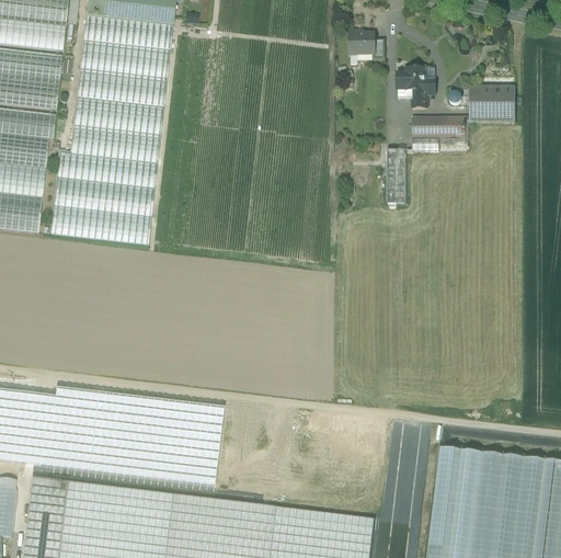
[(0,0),(0,13),(66,21),(68,0),(0,0)]
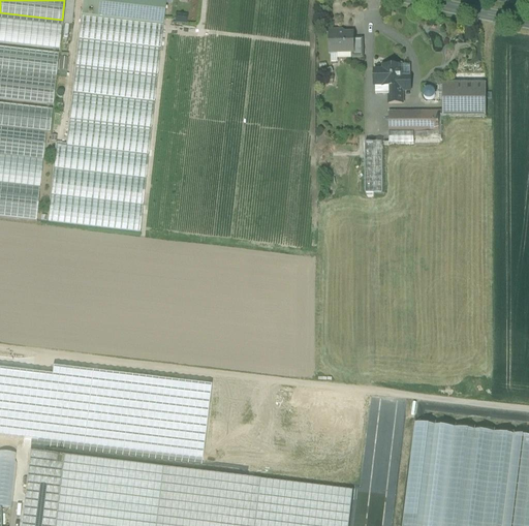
[(82,0),(81,13),(162,23),(163,23),(165,0),(82,0)]
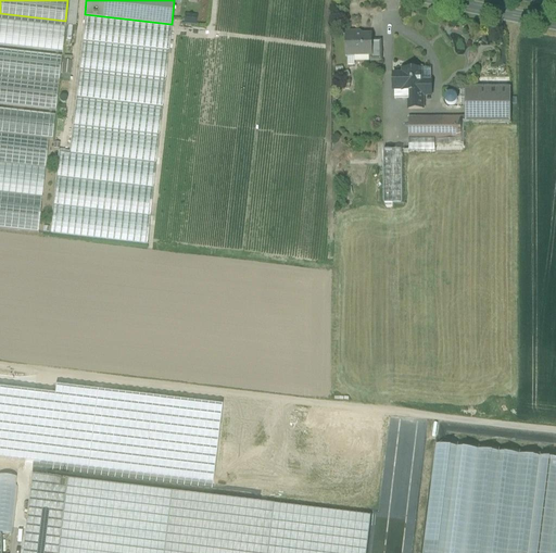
[(200,15),(179,12),(178,21),(200,23),(200,15)]
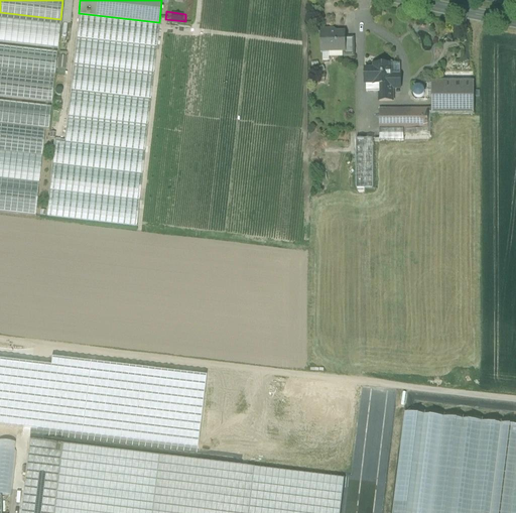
[(158,22),(79,13),(77,35),(156,44),(158,22)]
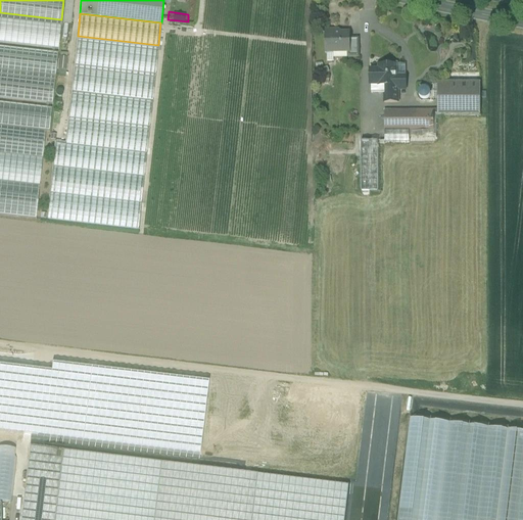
[(60,24),(0,15),(0,40),(58,47),(60,24)]
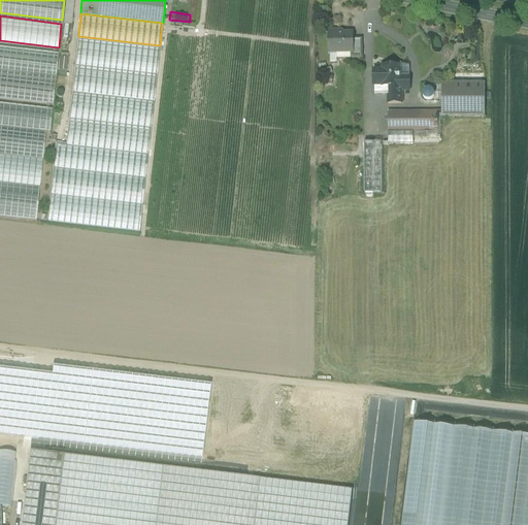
[(341,30),(338,27),(329,27),(329,50),(330,50),(337,48),(352,48),(353,48),(353,36),(353,29),(341,30)]
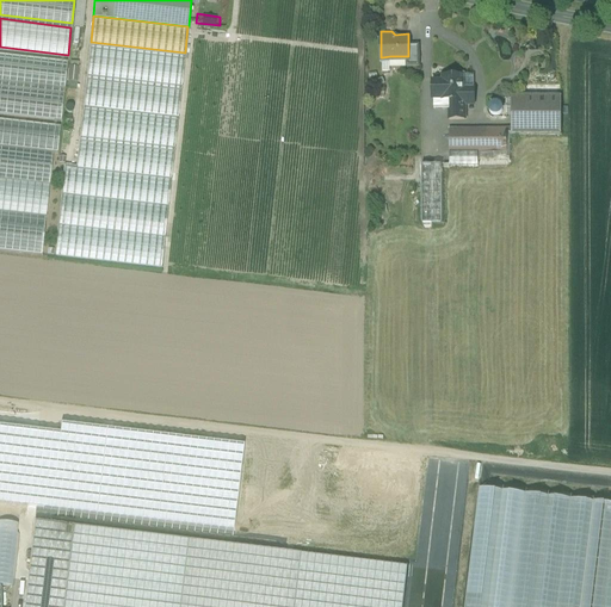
[(419,42),(408,42),(408,56),(407,56),(407,63),(419,63),(419,42)]
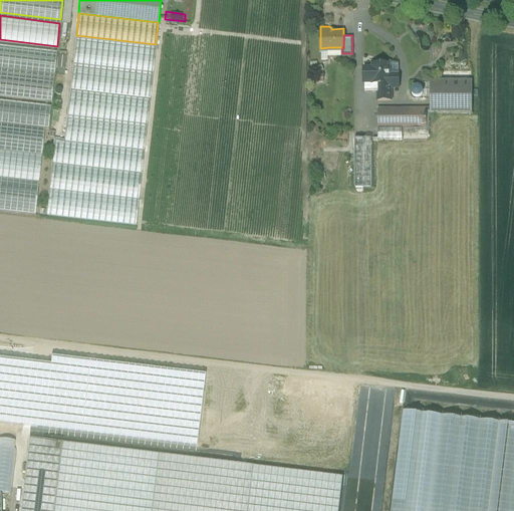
[(155,48),(75,39),(73,61),(153,70),(155,48)]
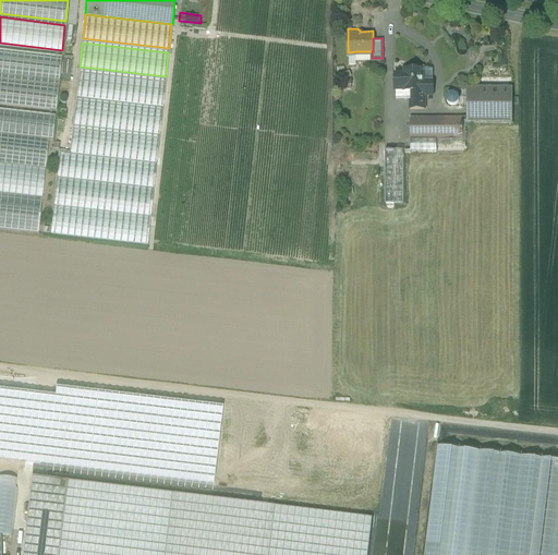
[(61,53),(0,46),(0,71),(59,79),(61,53)]
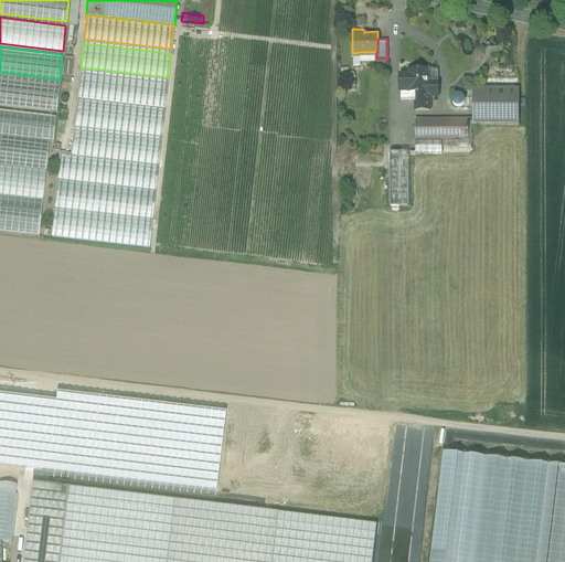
[(427,80),(427,69),(408,69),(408,72),(400,72),(400,89),(409,89),(413,89),(415,89),(415,91),(415,94),(415,96),(429,96),(429,94),(438,94),(438,80),(427,80)]
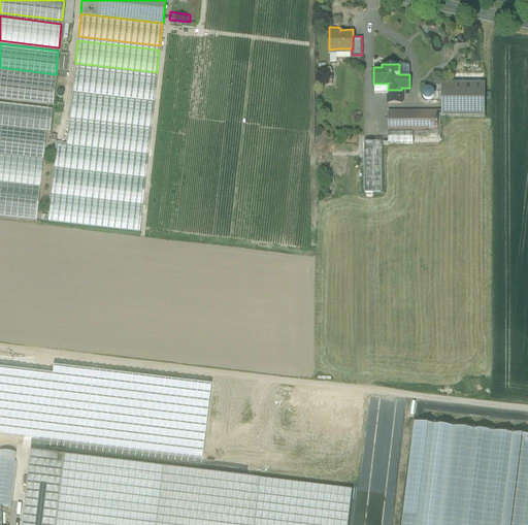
[(157,75),(74,65),(72,90),(154,100),(157,75)]
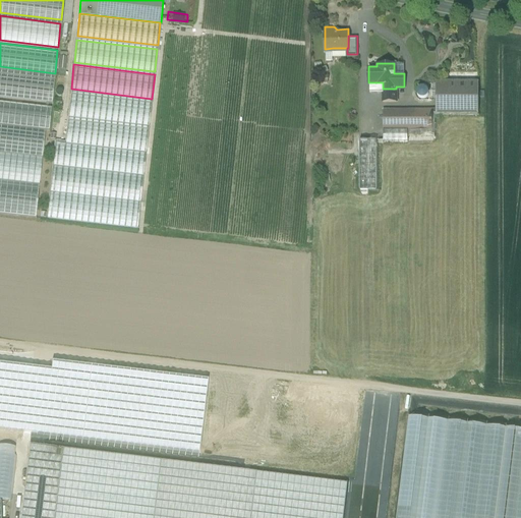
[(54,77),(0,71),(0,95),(52,101),(54,77)]
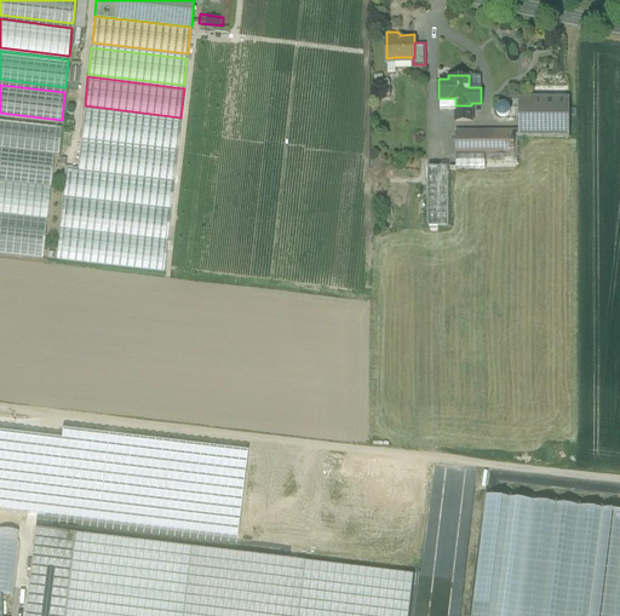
[(564,85),(530,85),(530,95),(564,95),(564,85)]
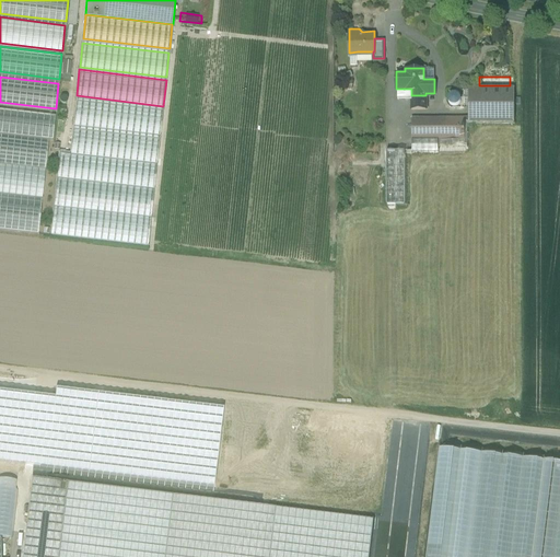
[(468,85),(468,115),(464,116),(464,120),(514,120),(514,85),(510,85),(479,85),(468,85)]
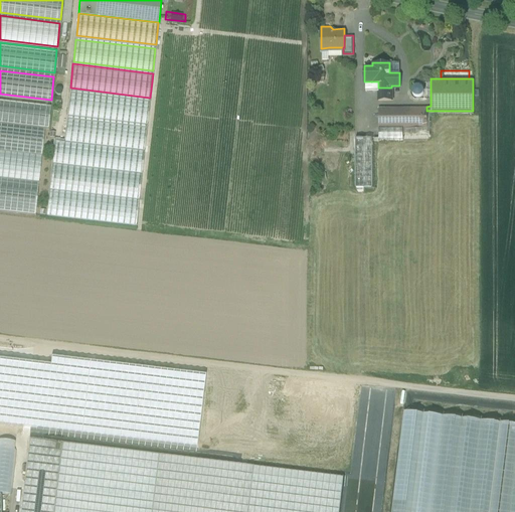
[(426,80),(408,80),(408,99),(426,99),(426,80)]
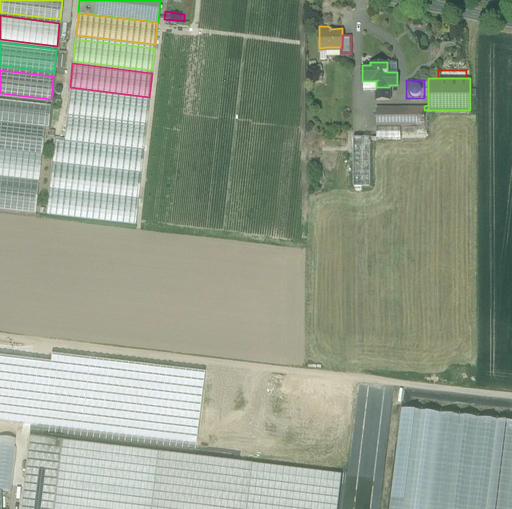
[(389,98),(389,87),(376,87),(376,98),(389,98)]
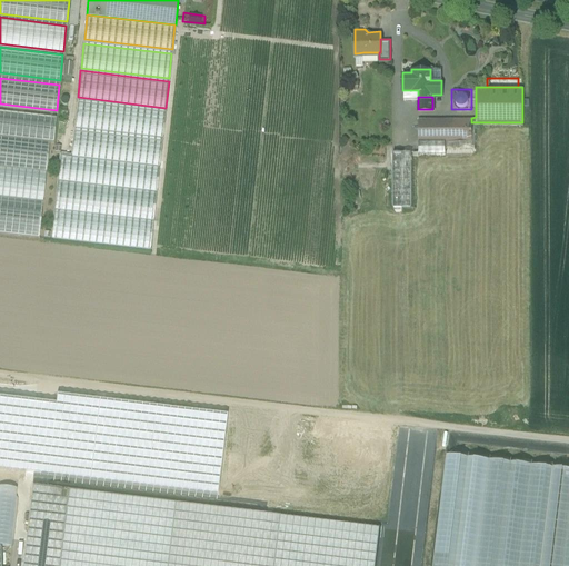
[(166,111),(77,101),(75,127),(162,137),(166,111)]
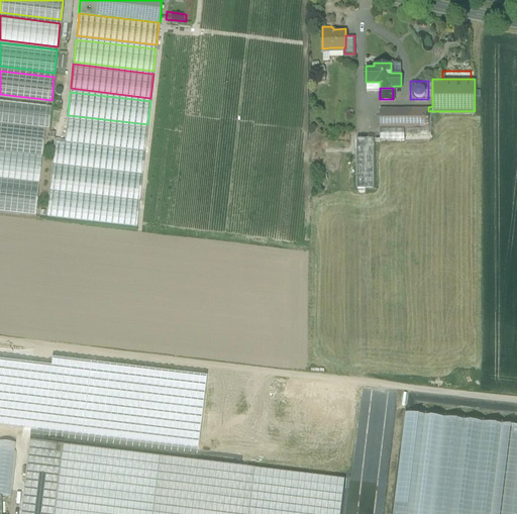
[(50,104),(0,98),(0,149),(41,155),(44,127),(48,127),(50,104)]
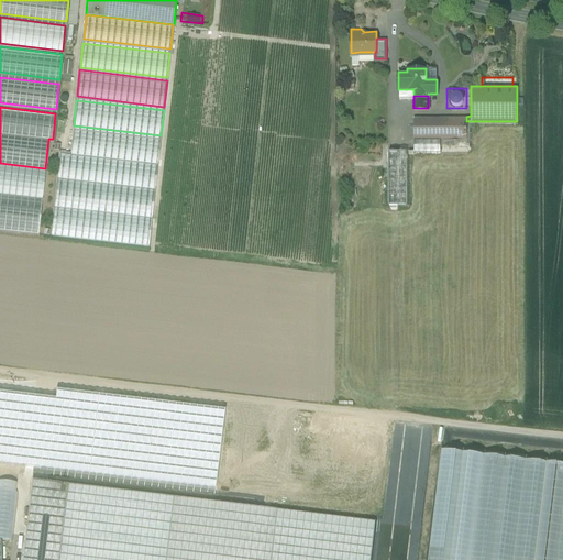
[(466,117),(414,117),(415,139),(467,139),(466,121),(466,117)]
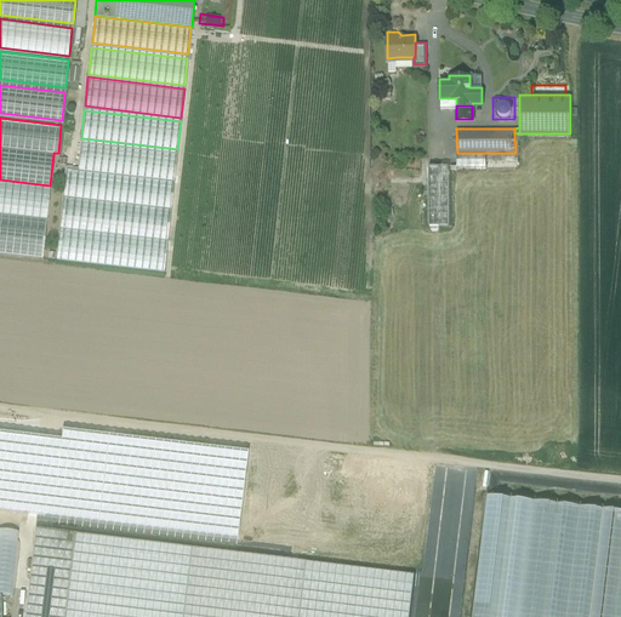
[(177,153),(80,142),(78,169),(174,180),(177,153)]
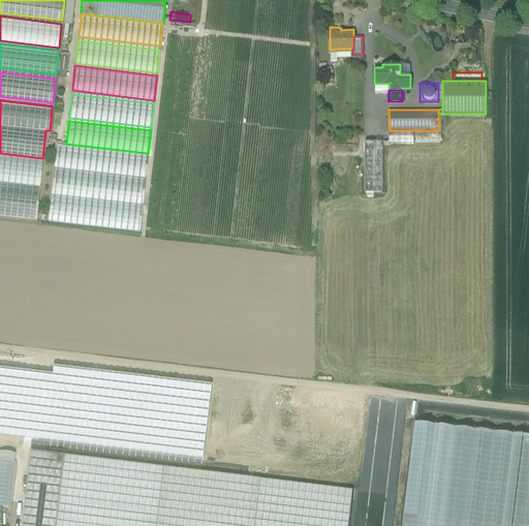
[(148,153),(66,144),(56,143),(54,167),(146,178),(148,153)]
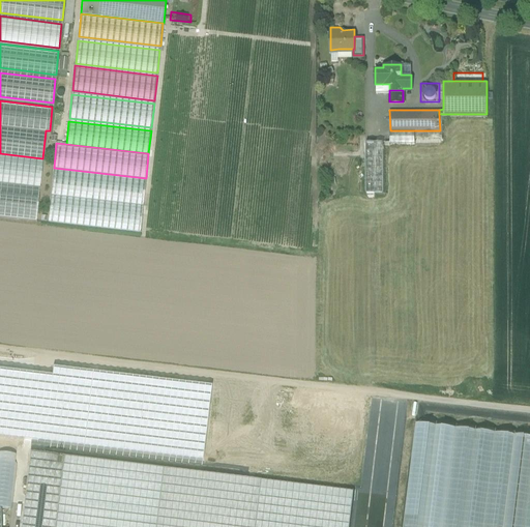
[(42,158),(0,153),(0,214),(36,218),(42,158)]
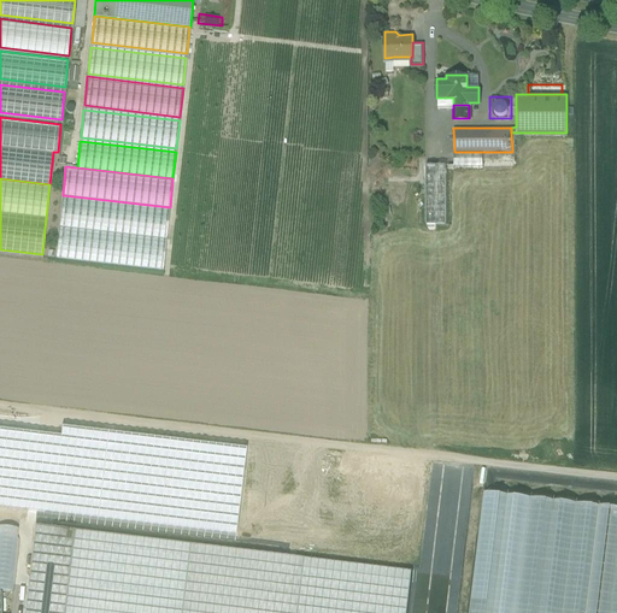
[(170,207),(63,195),(56,257),(163,269),(170,207)]
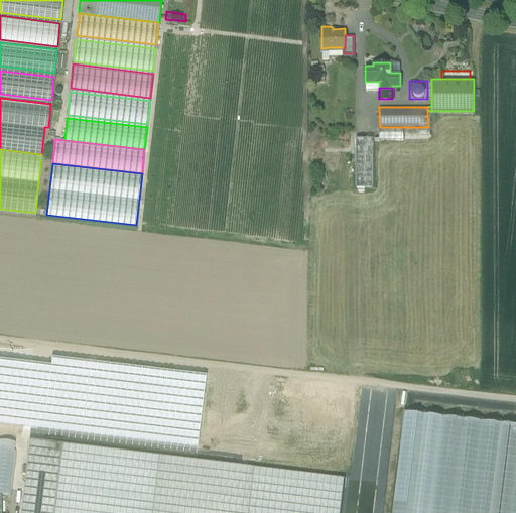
[(515,512),(515,423),(404,410),(392,512),(515,512)]
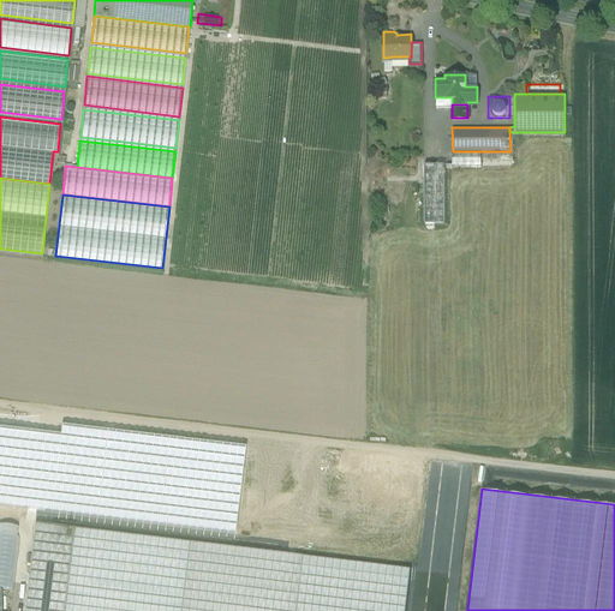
[(0,589),(12,592),(18,534),(17,534),(17,525),(0,522),(0,589)]
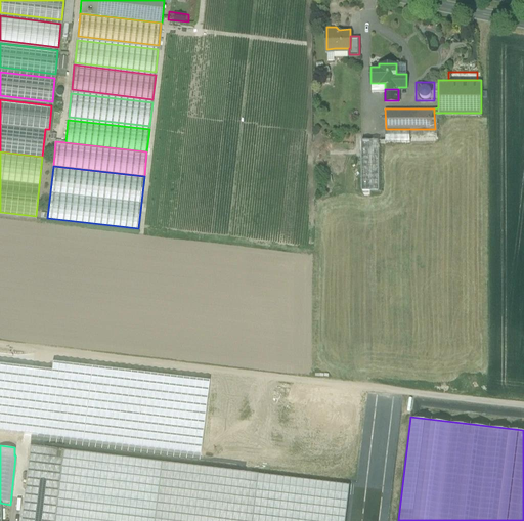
[(20,520),(54,520),(62,449),(30,445),(20,520)]
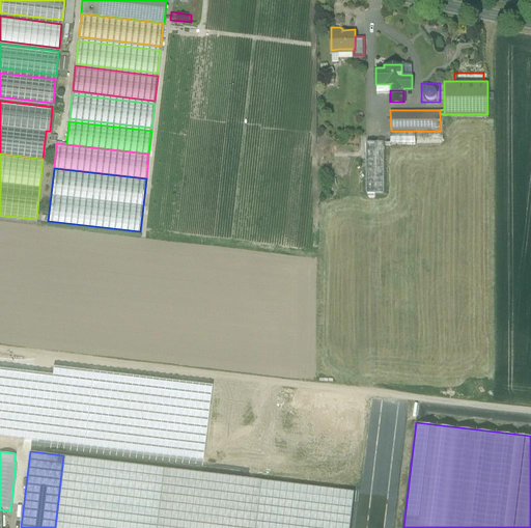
[(350,527),(355,489),(63,455),(55,527),(350,527)]
